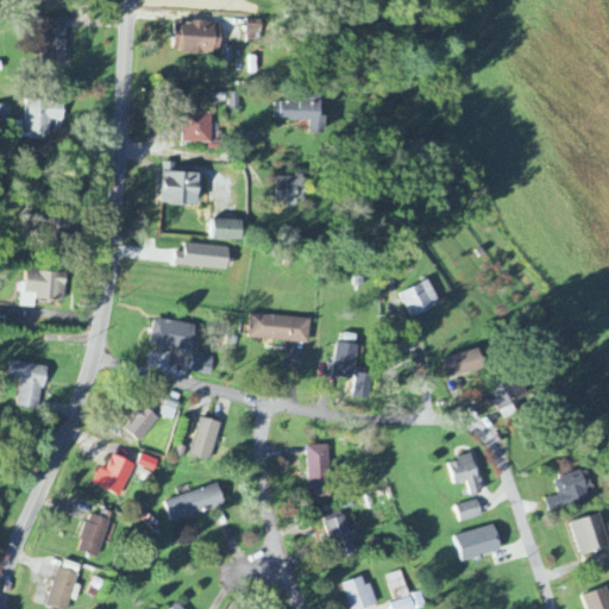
[(67,22),(48,20),(46,64),(66,64),(67,22)]
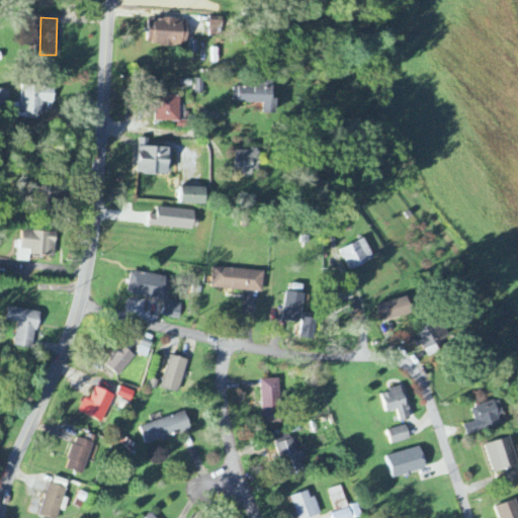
[(221,19),(209,18),(209,36),(220,37),(221,19)]
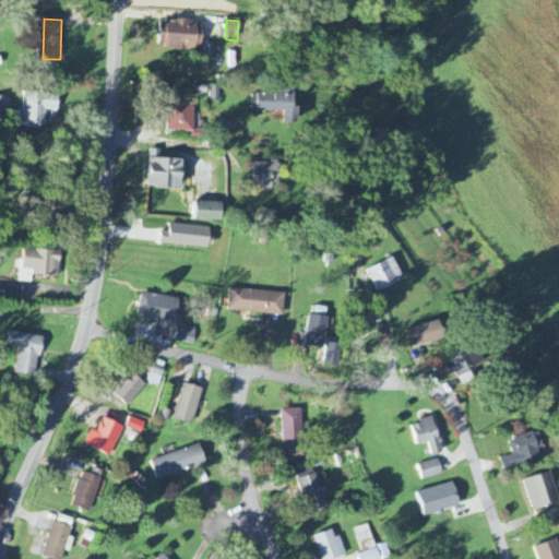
[(159,23),(159,50),(202,50),(202,23),(159,23)]
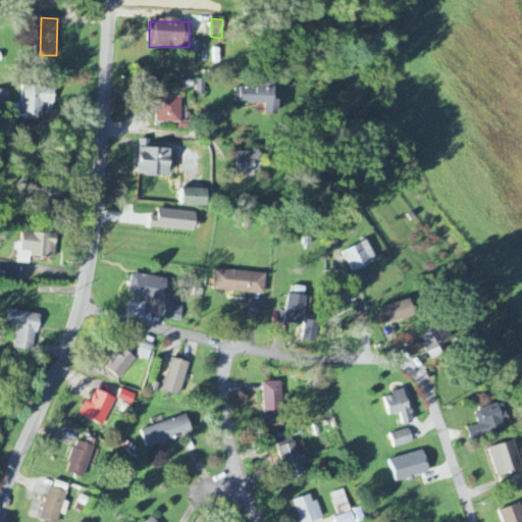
[(264,105),(264,115),(277,115),(278,101),(273,101),(274,83),(257,83),(257,89),(235,88),(235,104),(264,105)]
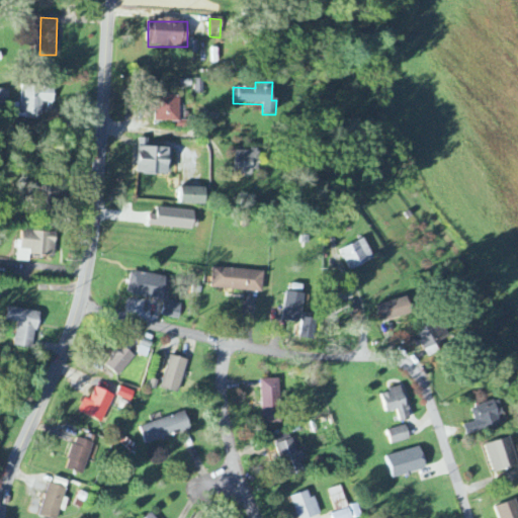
[(55,88),(22,87),(21,119),(41,120),(41,103),(54,103),(55,88)]
